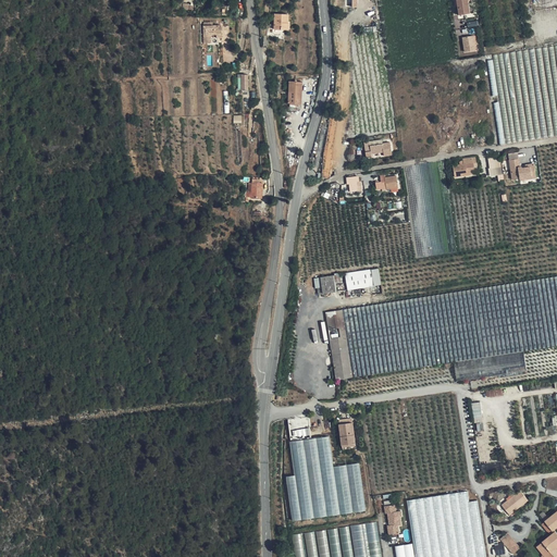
[(469,1),(468,0),(457,0),(458,7),(459,15),(470,13),(469,1)]
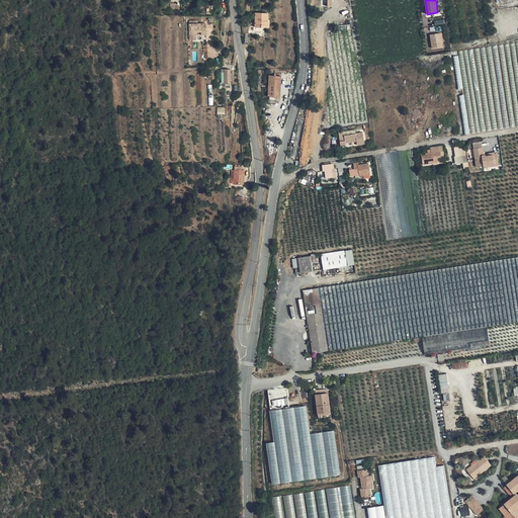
[(267,13),(256,13),(255,27),(268,27),(268,21),(267,21),(267,13)]
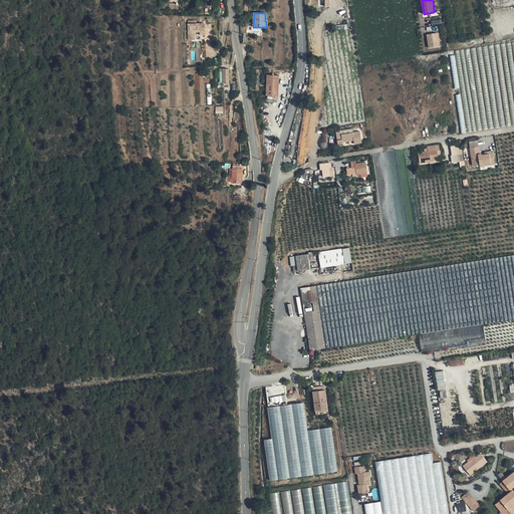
[(205,23),(197,23),(188,24),(189,40),(195,40),(195,32),(200,32),(205,31),(205,23)]
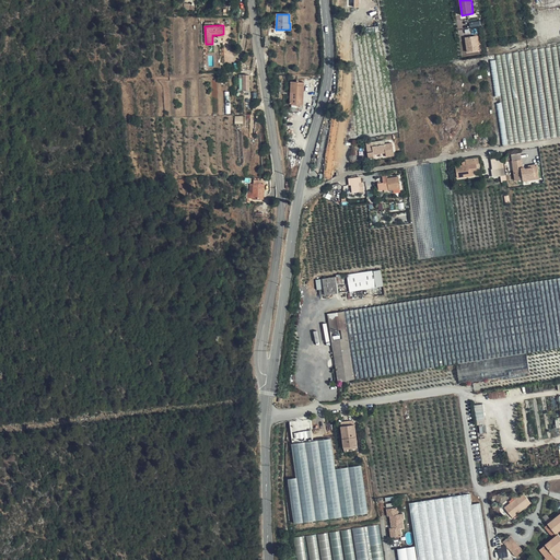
[(477,36),(466,38),(468,53),(479,50),(477,36)]
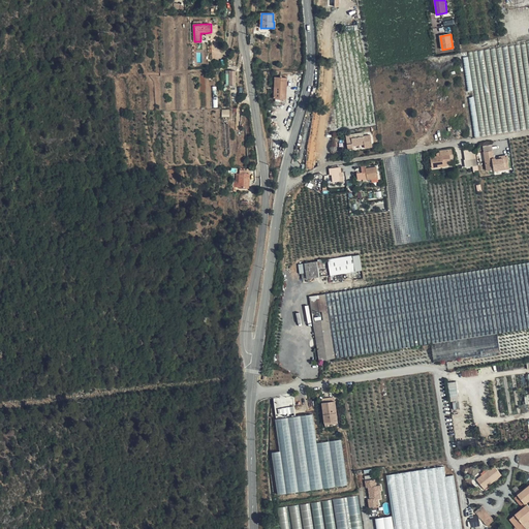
[(283,98),(286,98),(286,99),(287,78),(275,78),(274,98),(275,98),(275,101),(282,102),(285,102),(285,101),(282,101),(282,99),(283,98)]
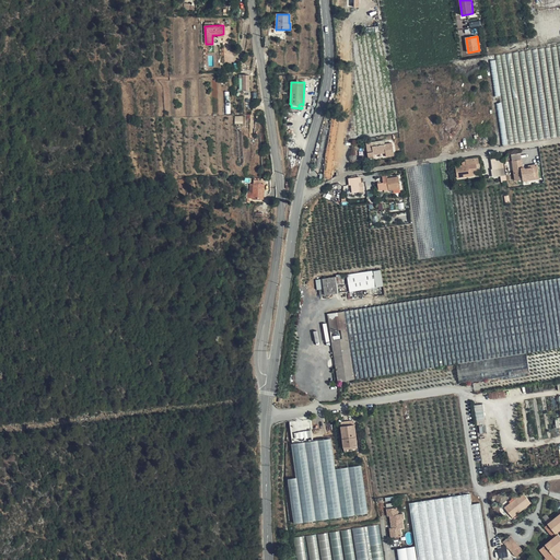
[(498,102),(502,143),(559,136),(559,121),(559,123),(559,126),(559,128),(559,130),(557,132),(559,135),(539,137),(536,135),(536,132),(531,133),(529,124),(506,126),(503,102),(498,102)]
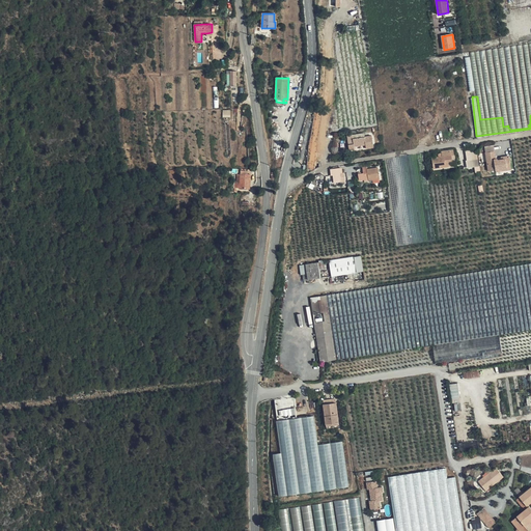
[(372,136),(354,139),(354,144),(348,145),(350,150),(355,149),(355,146),(366,145),(366,148),(374,147),(372,136)]
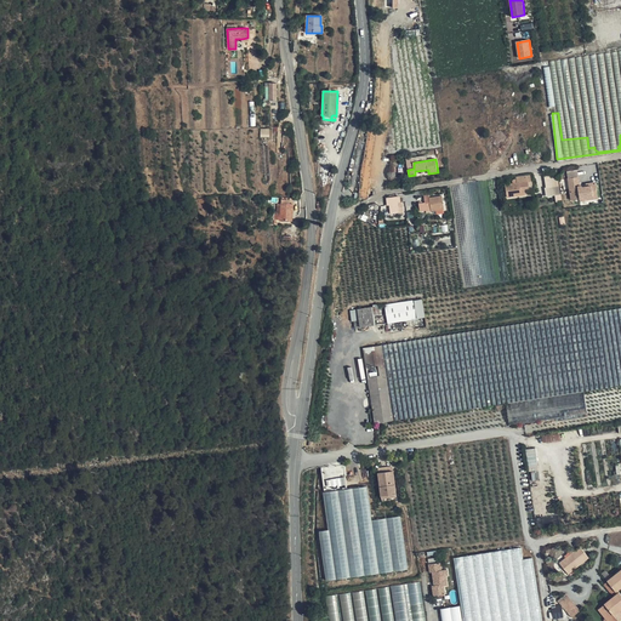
[(557,200),(563,199),(560,180),(556,180),(556,175),(545,176),(547,197),(556,195),(557,200)]
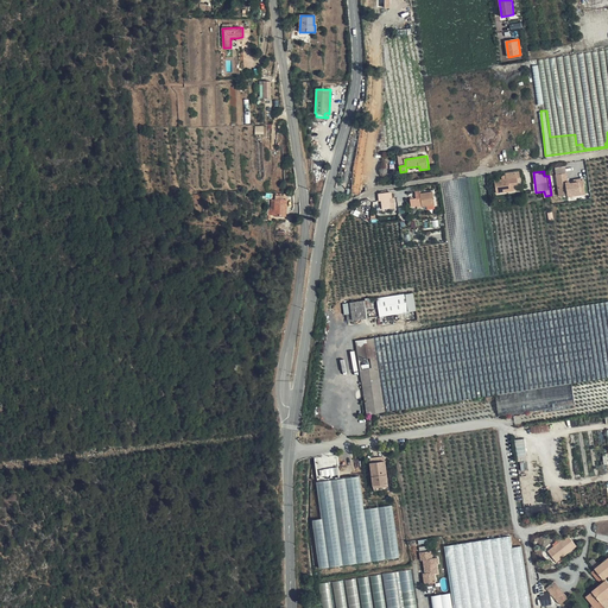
[(570,184),(570,182),(568,183),(567,173),(557,175),(559,196),(568,195),(568,197),(576,196),(576,192),(581,192),(581,188),(584,187),(583,179),(574,181),(574,182),(575,183),(570,184)]
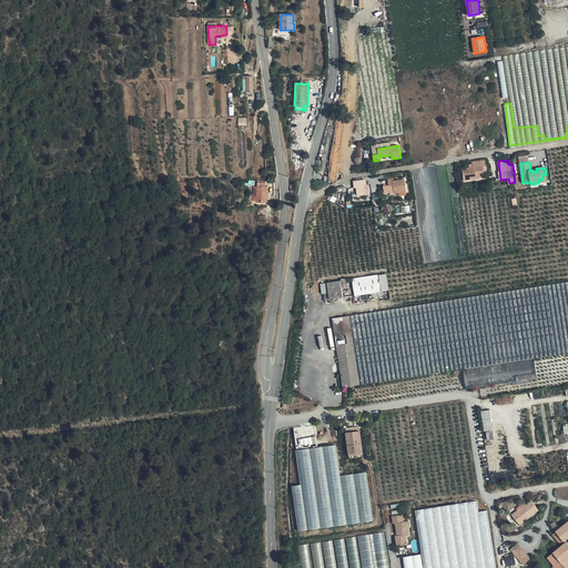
[(470,170),(470,168),(463,169),(464,181),(472,180),(472,176),(479,175),(485,174),(484,166),(473,168),(473,169),(470,170)]
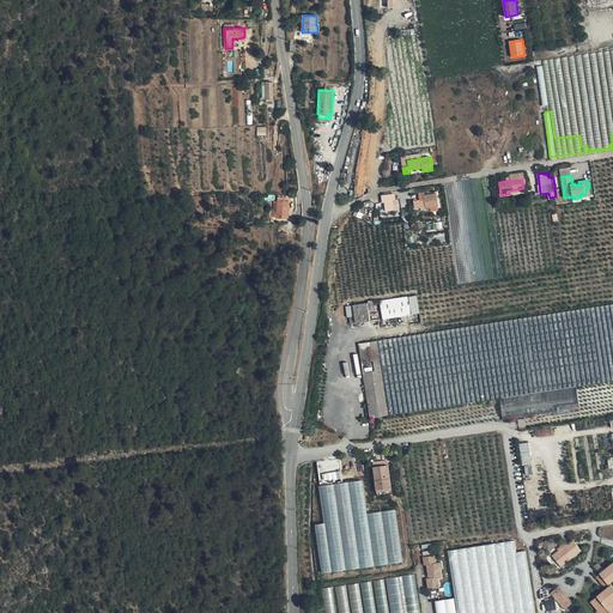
[(431,208),(438,207),(439,206),(437,194),(424,195),(424,193),(419,194),(420,200),(414,201),(416,208),(426,206),(426,208),(431,208)]
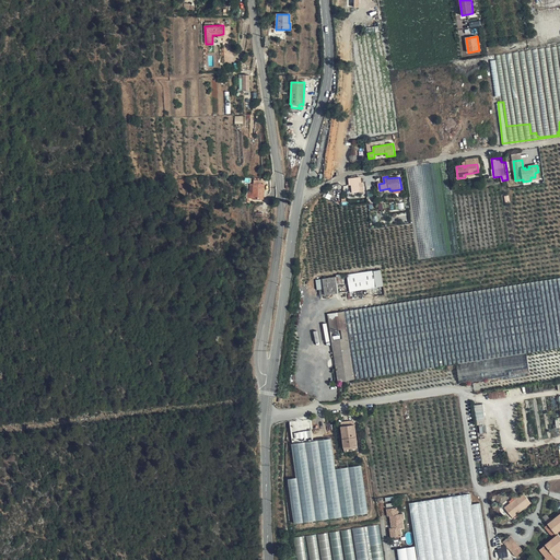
[(264,178),(254,177),(254,185),(251,185),(251,193),(254,193),(254,198),(261,199),(264,178)]
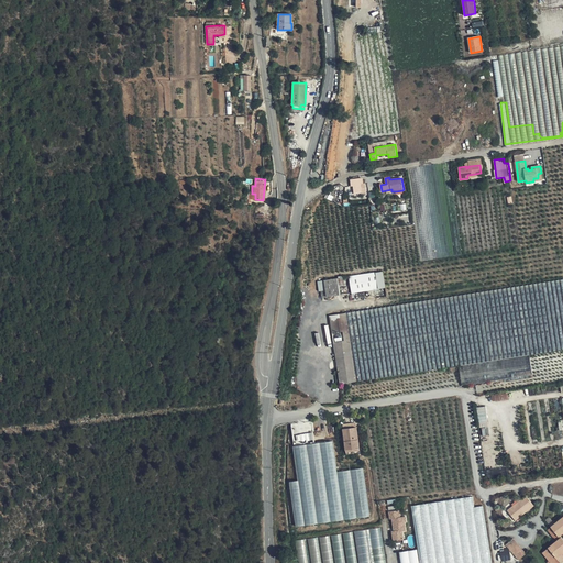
[(353,184),(341,185),(341,195),(352,195),(353,184)]
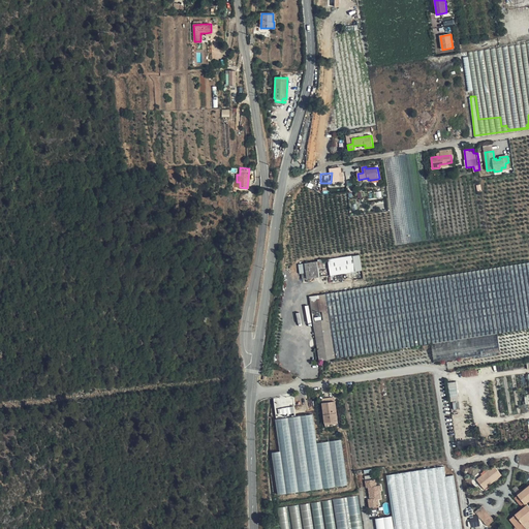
[(339,174),(332,174),(333,182),(341,181),(339,174)]
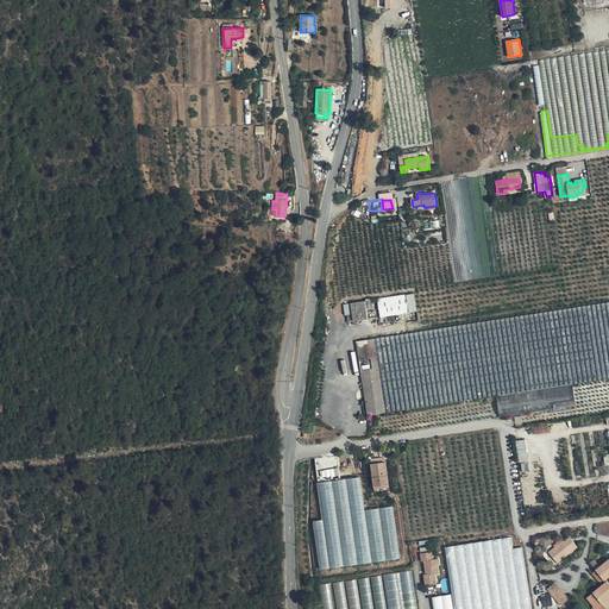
[(407,295),(378,299),(380,308),(381,316),(409,312),(407,295)]
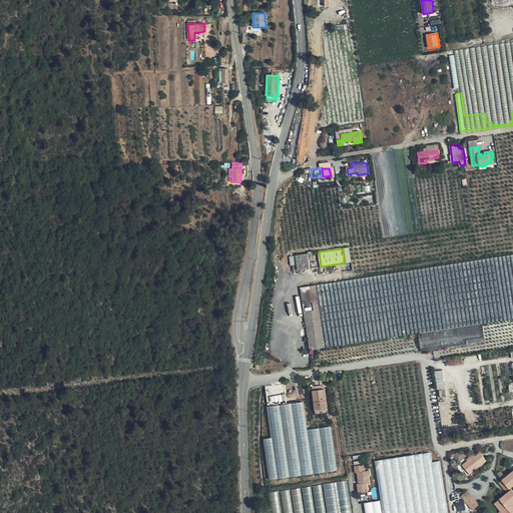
[(310,265),(309,261),(308,253),(296,255),(296,258),(296,260),(297,260),(297,265),(293,266),(294,272),(311,269),(310,265)]
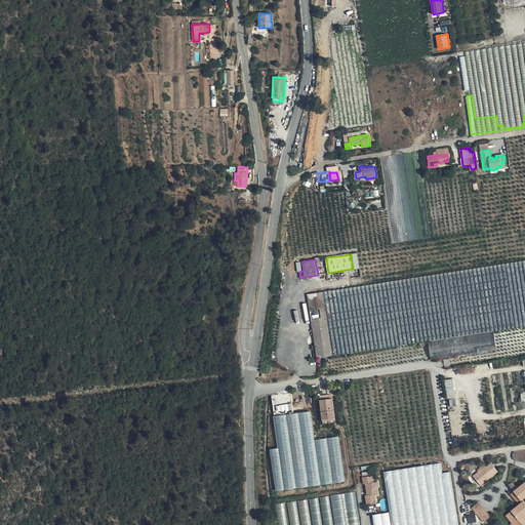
[(524,325),(524,260),(505,264),(515,327),(524,325)]
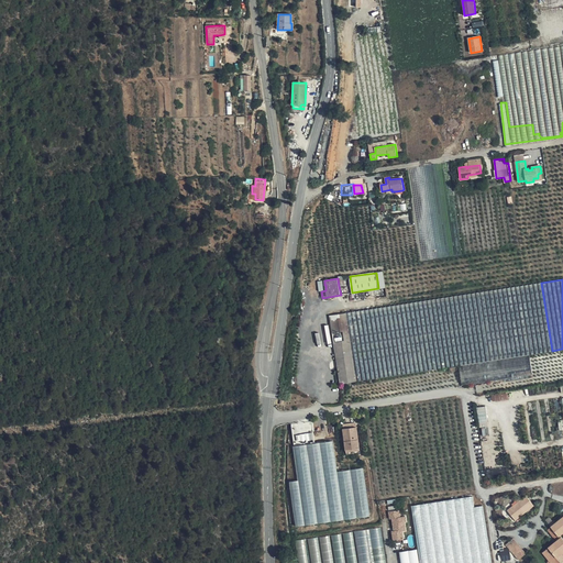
[(552,351),(541,283),(479,293),(489,361),(530,354),(552,351)]
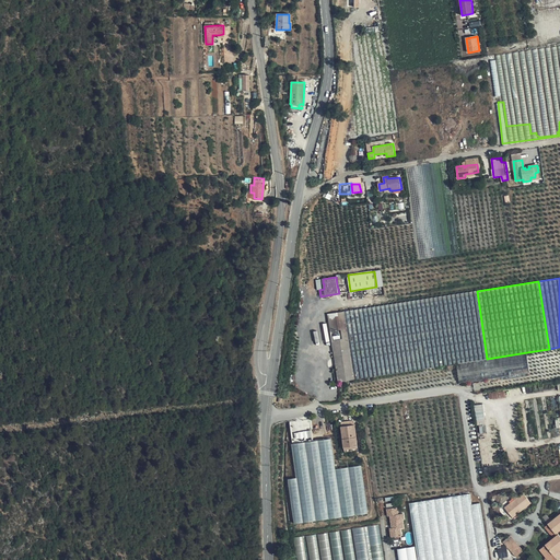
[(456,363),(487,359),(477,291),(415,301),(426,369),(456,363)]
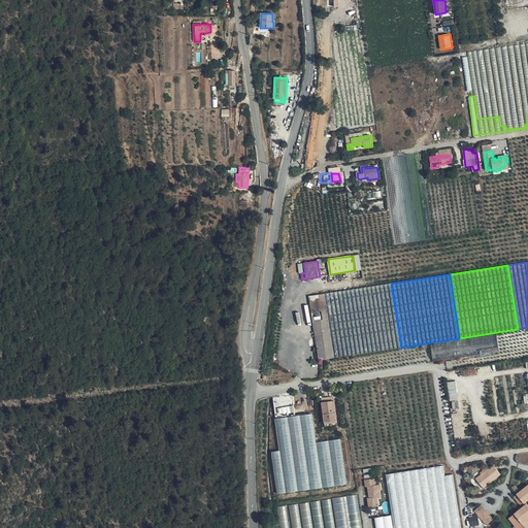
[(364,279),(349,282),(350,289),(364,287),(364,279)]
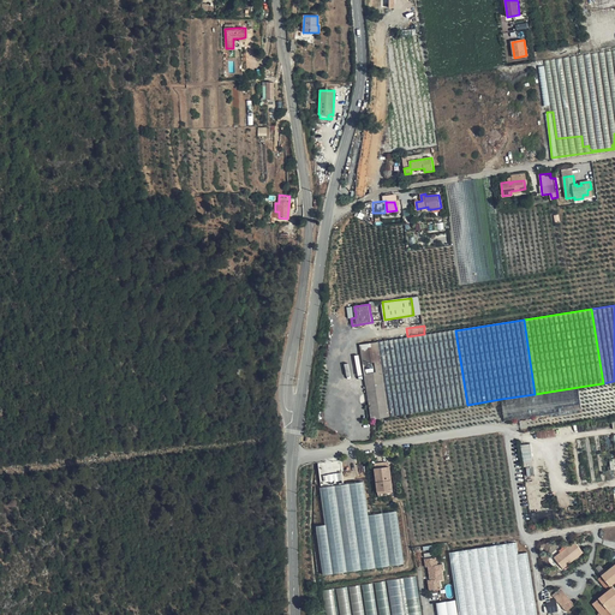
[(378,342),(389,417),(467,405),(455,330),(378,342)]
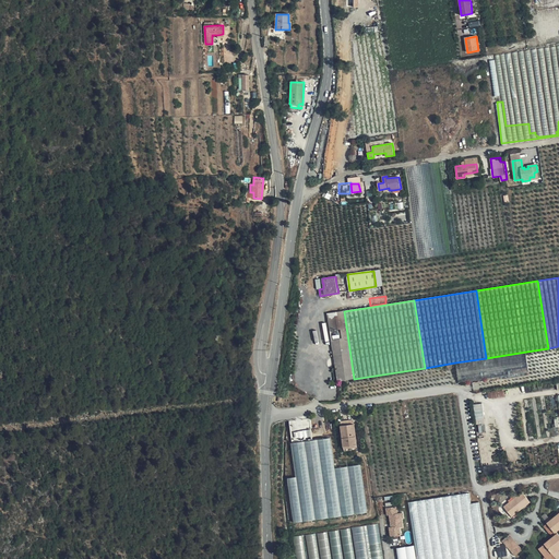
[(339,381),(354,379),(344,311),(341,311),(337,312),(328,313),(339,381)]
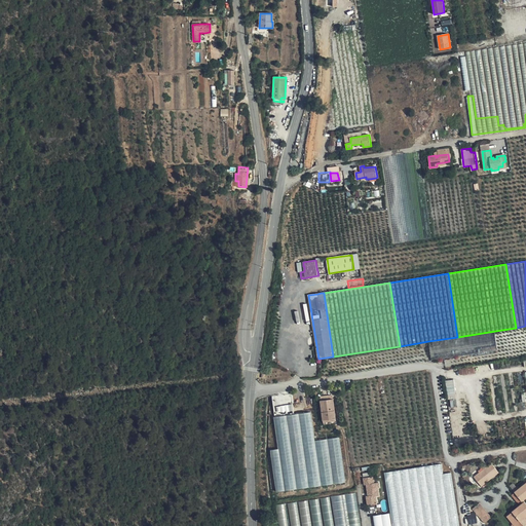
[(457,337),(428,341),(431,361),(497,350),(495,331),(457,337)]
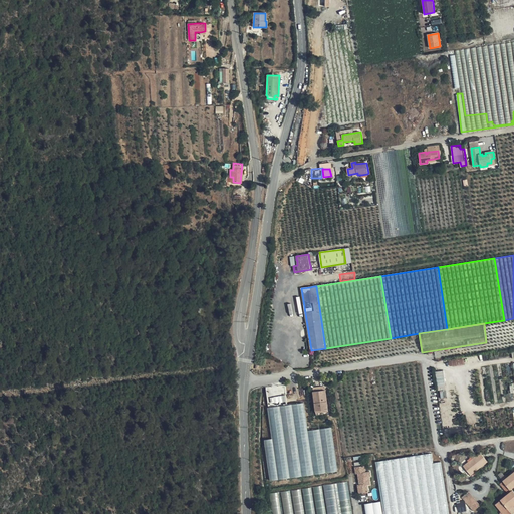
[(447,397),(445,370),(437,371),(440,397),(447,397)]
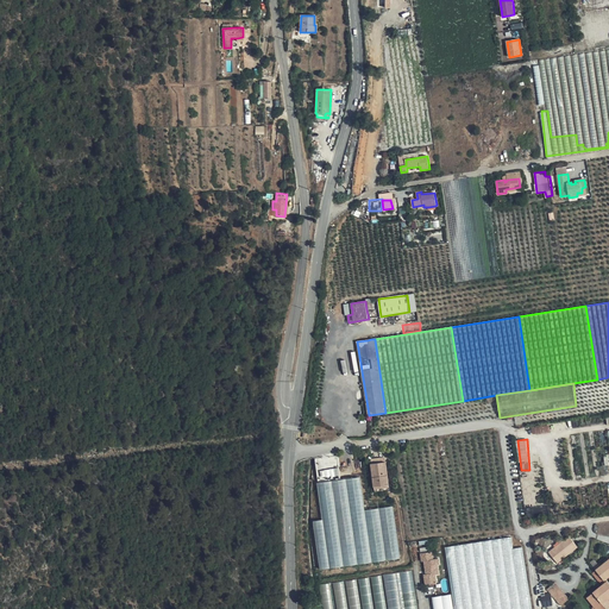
[(389,484),(387,462),(371,464),(375,487),(389,484)]
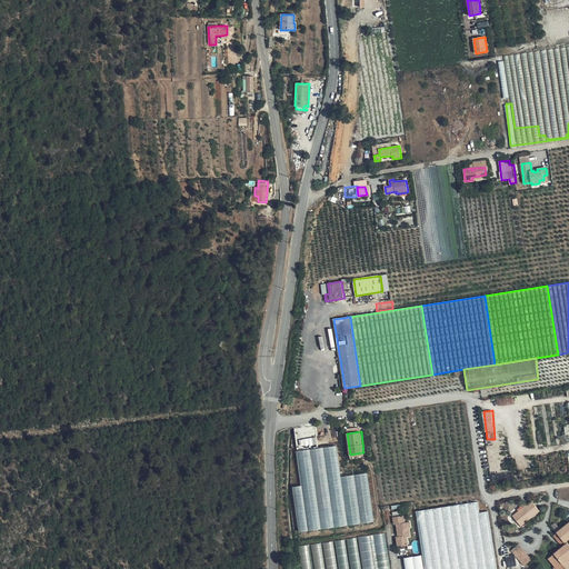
[(310,435),(310,438),(306,438),(306,446),(318,446),(318,435),(310,435)]
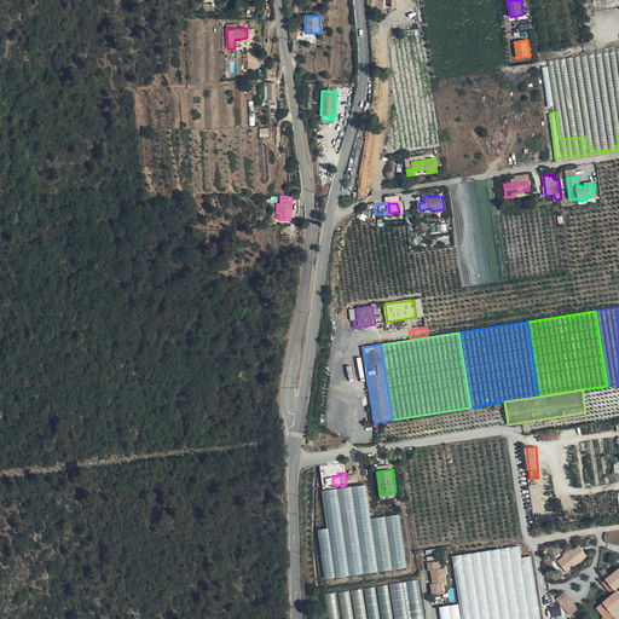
[(325,577),(408,567),(401,514),(371,518),(368,485),(324,490),(328,527),(319,528),(325,577)]
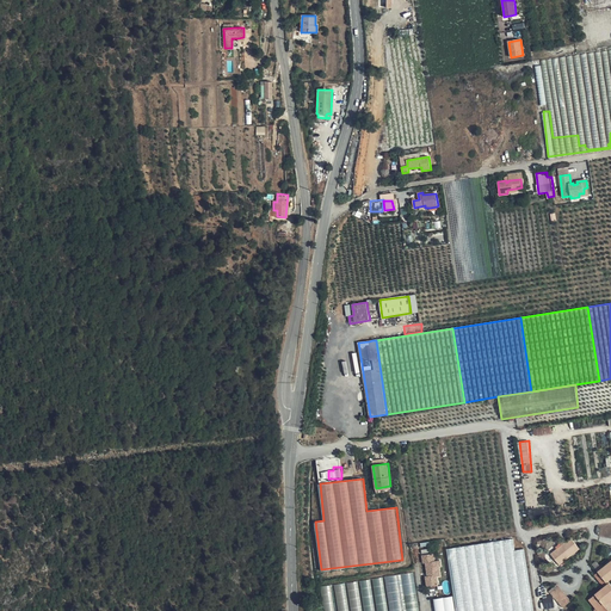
[(517,537),(449,547),(458,610),(536,610),(528,554),(519,555),(517,537)]
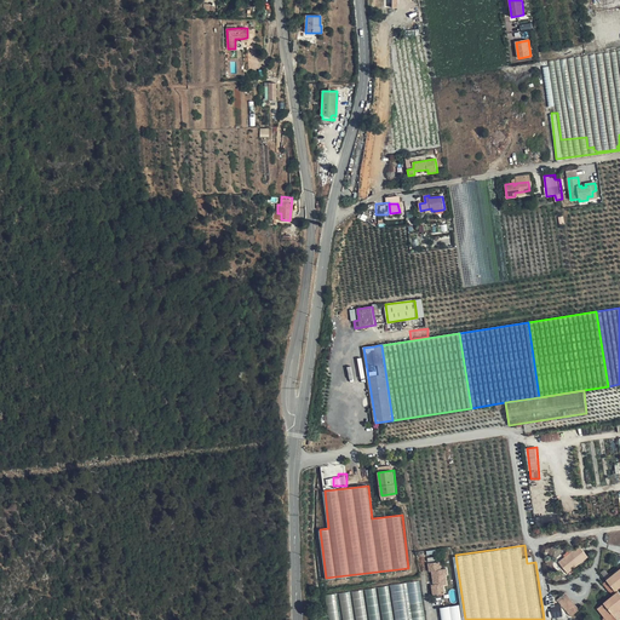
[(569,555),(560,562),(568,573),(589,557),(580,546),(572,551),(570,549),(567,552),(569,555)]
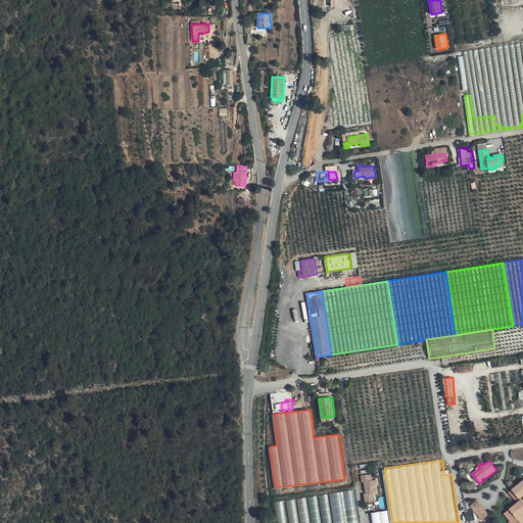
[(374,489),(377,489),(376,485),(378,484),(377,480),(372,480),(371,474),(362,475),(363,482),(365,482),(366,490),(369,490),(369,492),(367,492),(365,493),(365,497),(367,497),(368,502),(375,501),(374,493),(374,489)]
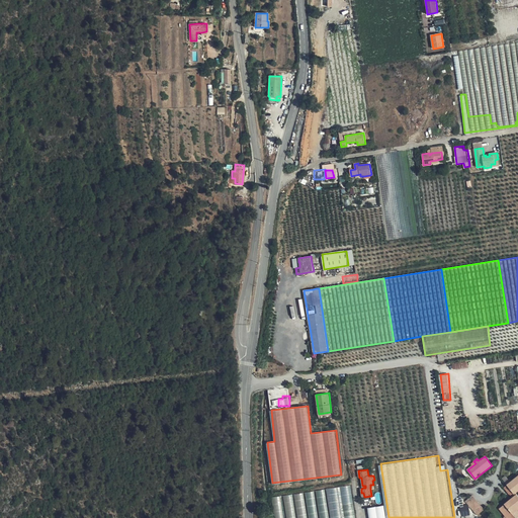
[(517,476),(511,482),(507,485),(508,486),(505,488),(510,494),(513,492),(514,494),(517,491),(517,490),(517,476)]
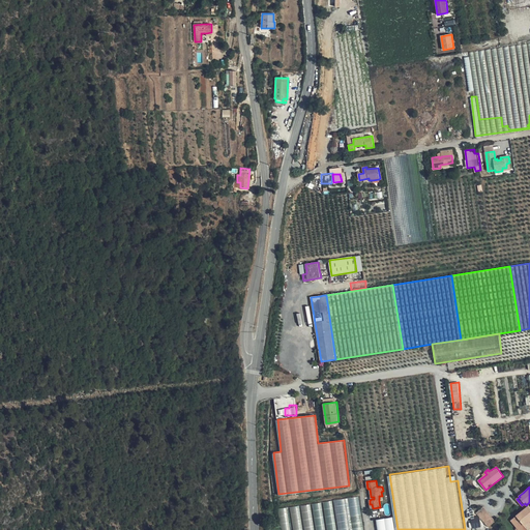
[(280,508),(283,529),(363,529),(359,496),(332,500),(333,501),(280,508)]
